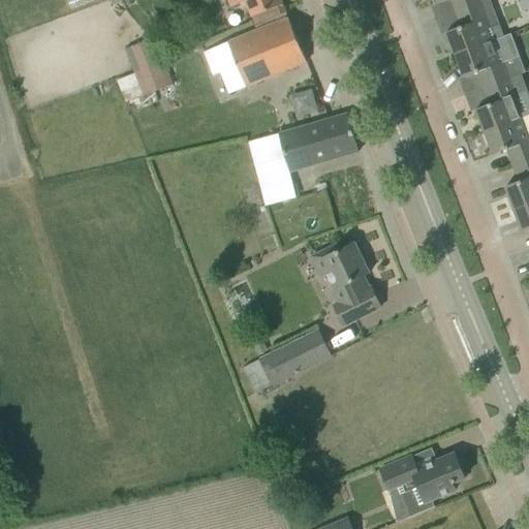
[(286,12),(280,0),(225,0),(228,6),(246,0),(252,16),(258,13),(261,23),(286,12)]
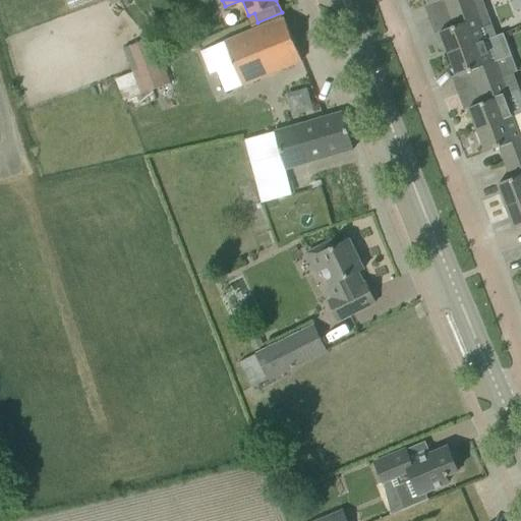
[(474,1),(476,0),(427,0),(429,5),(443,0),(448,13),(475,3),(474,1)]
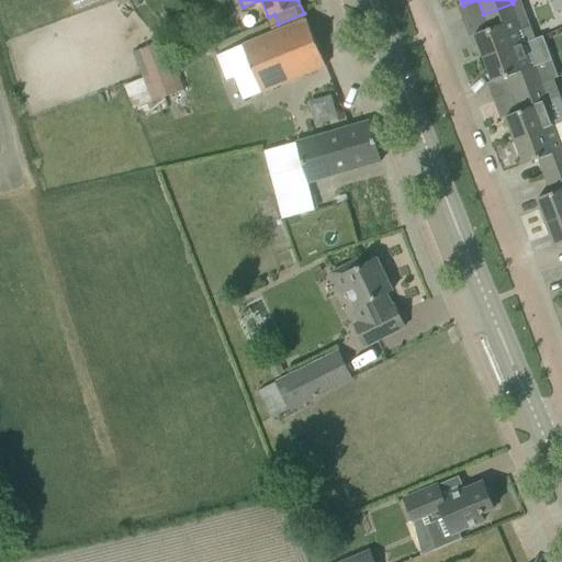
[(483,56),(484,58),(520,45),(521,45),(535,40),(520,0),(514,0),(512,1),(513,3),(483,14),(489,30),(474,35),(479,46),(478,47),(481,57),(483,56)]
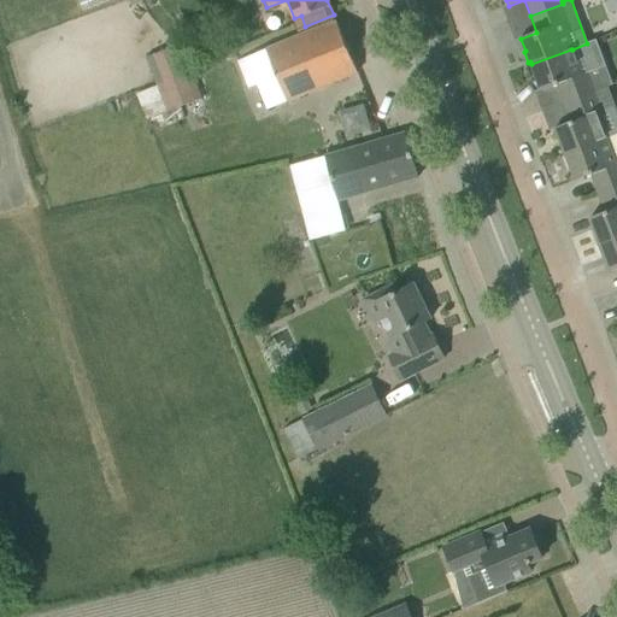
[(335,82),(358,74),(336,22),(315,31),(248,59),(270,110),(335,82)]
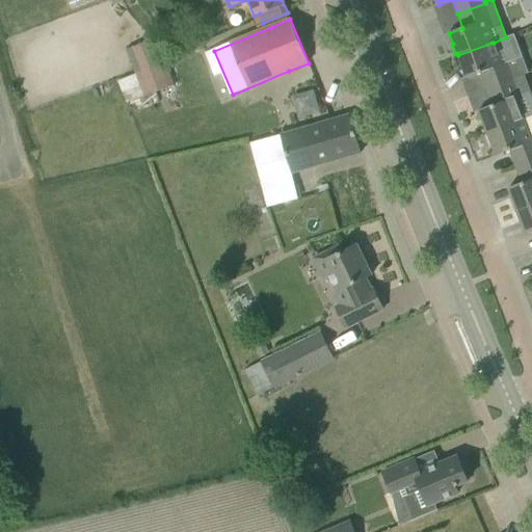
[(135,73),(165,61),(157,37),(126,50),(135,73)]
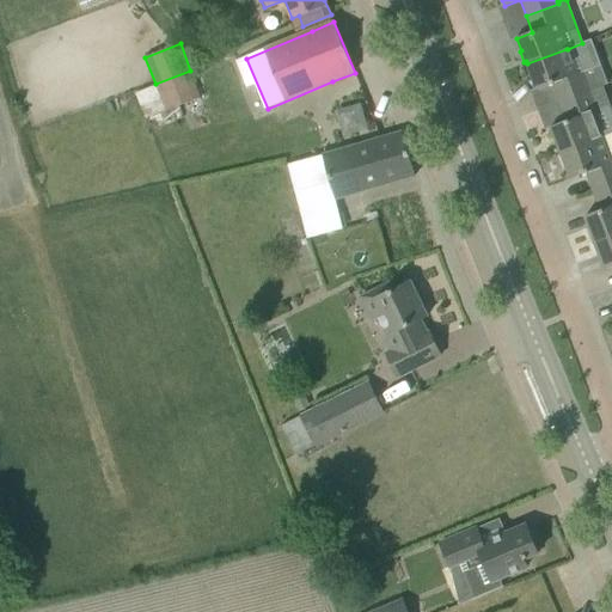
[(552,84),(560,103),(591,91),(579,60),(573,62),(568,49),(567,49),(527,63),(537,90),(552,84)]
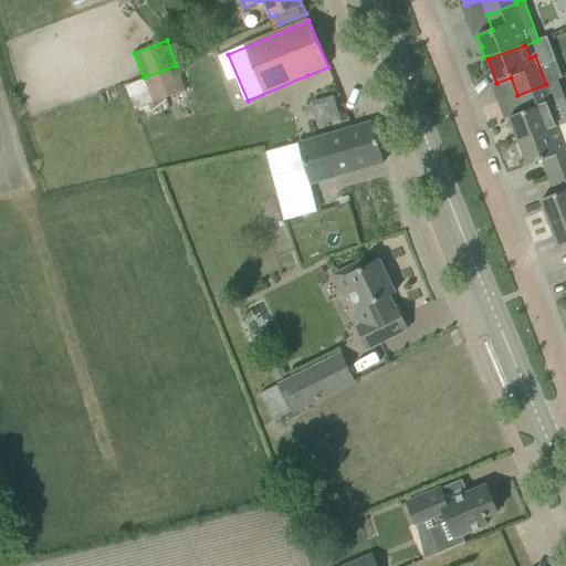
[(186,91),(176,65),(144,77),(154,103),(186,91)]
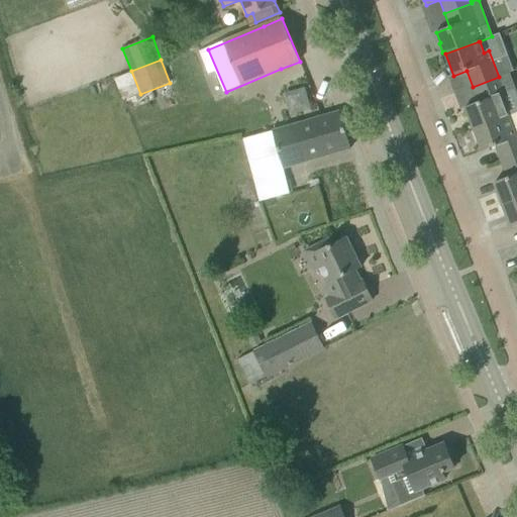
[(474,129),(516,113),(516,96),(516,95),(509,92),(505,93),(499,77),(473,87),(479,102),(466,107),(474,129)]
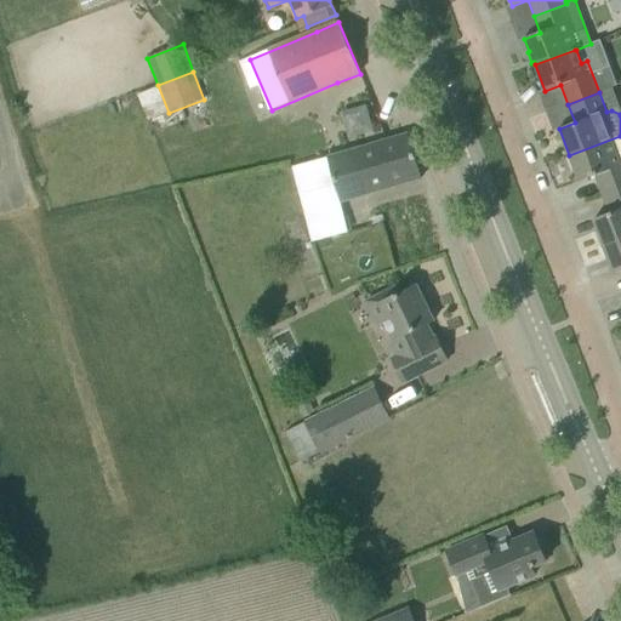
[(364,104),(339,110),(346,137),(371,131),(364,104)]
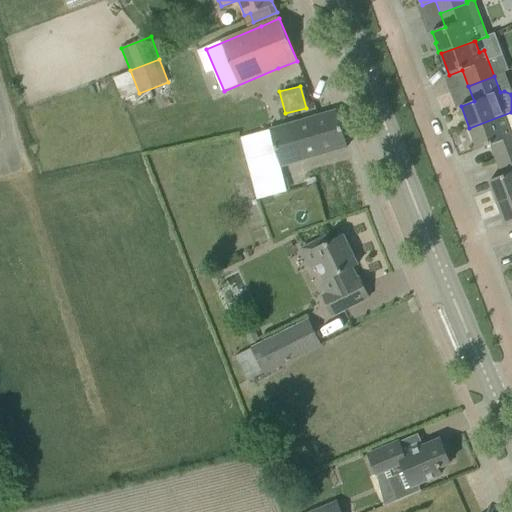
[(241,139),(251,174),(280,165),(280,167),(347,147),(336,111),(241,139)]
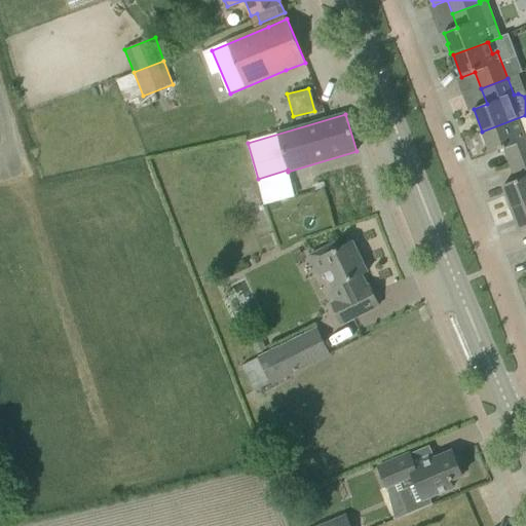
[(503,149),(510,165),(525,158),(525,115),(482,132),(483,135),(481,135),(485,144),(486,144),(490,154),(503,149)]
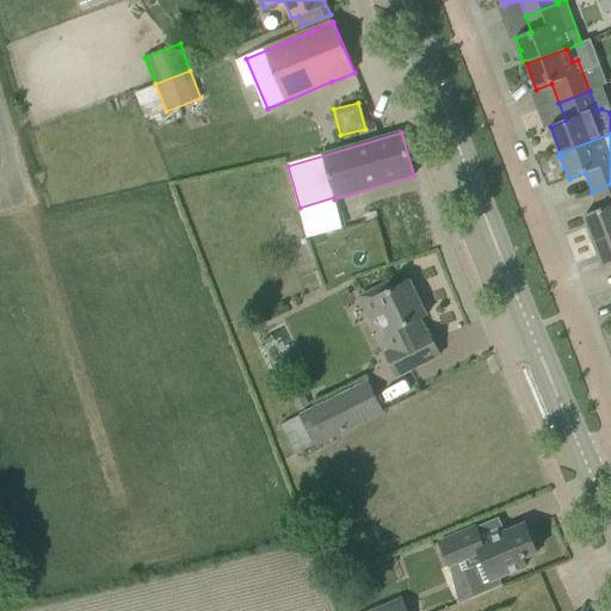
[(593,240),(593,242),(610,235),(610,184),(592,192),(599,210),(584,216),(588,229),(586,229),(591,240),(593,240)]
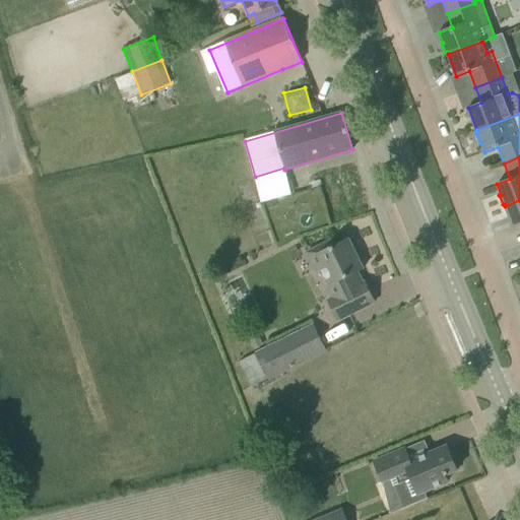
[(519,200),(505,206),(514,229),(519,225),(519,200)]
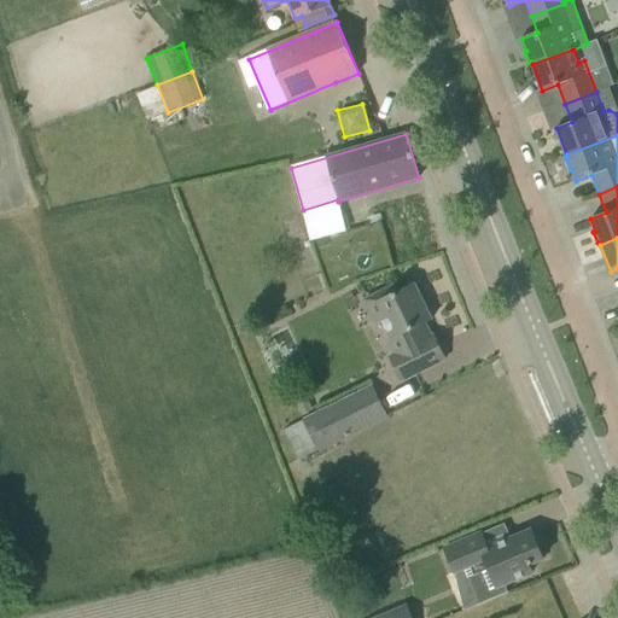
[(394,286),(371,297),(398,353),(390,357),(402,382),(445,360),(433,336),(425,339),(419,326),(432,320),(415,285),(397,293),(394,286)]
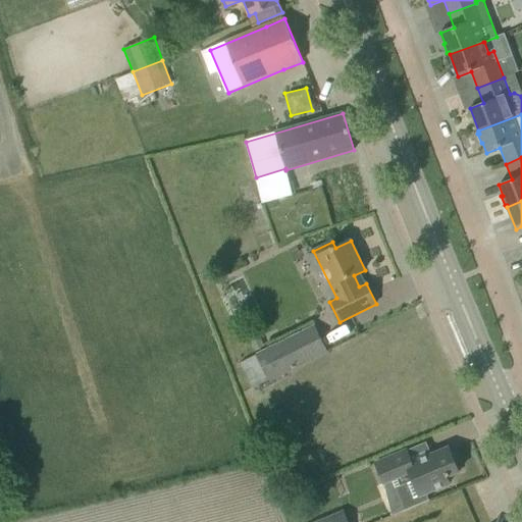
[(241,363),(253,388),(327,352),(314,325),(253,357),(241,363)]
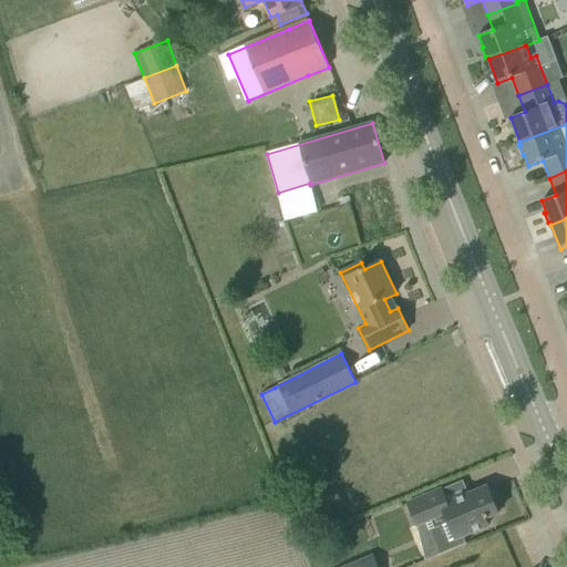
[(279,362),(270,367),(277,381),(286,377),(279,362)]
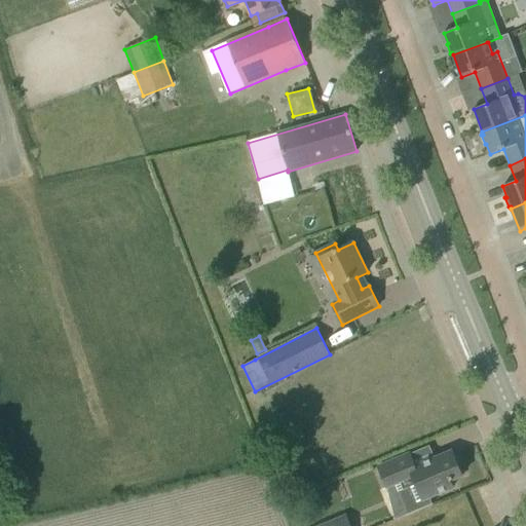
[(456,453),(454,454),(452,451),(410,468),(406,457),(410,455),(410,454),(378,467),(386,487),(400,482),(404,490),(399,491),(409,515),(433,504),(433,503),(431,504),(428,498),(453,488),(450,481),(462,476),(458,464),(460,463),(456,453)]
